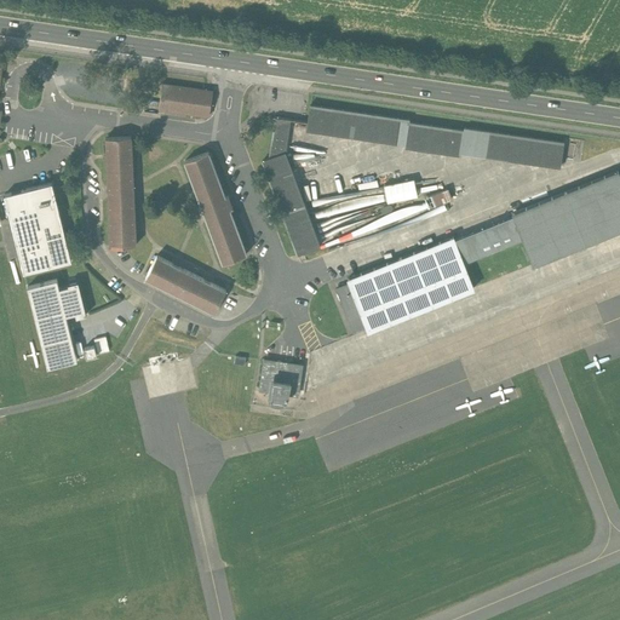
[(206,90),(162,84),(159,109),(202,115),(204,109),(210,109),(212,98),(205,95),(206,90)]
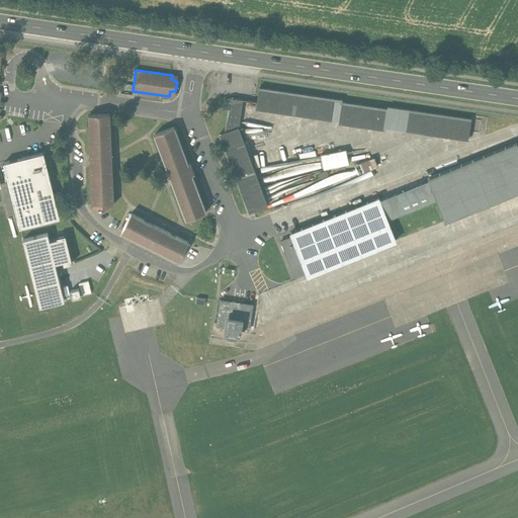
[(384,127),(467,140),(470,119),(387,107),(387,109),(341,102),(341,100),(259,88),(258,88),(256,107),(339,120),(338,122),(384,130),(384,127)]
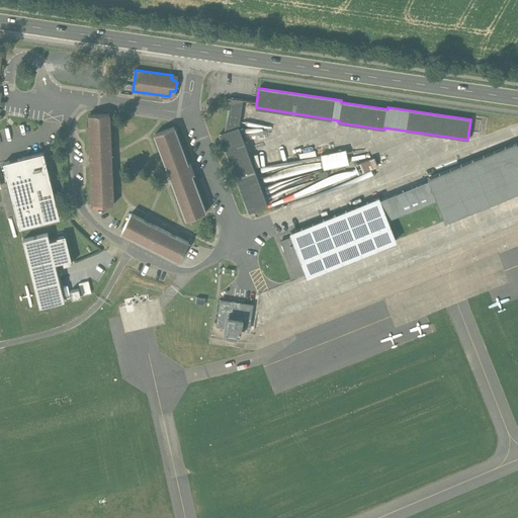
[(242,100),(230,99),(225,133),(219,135),(248,212),(267,205),(238,127),(242,100)]
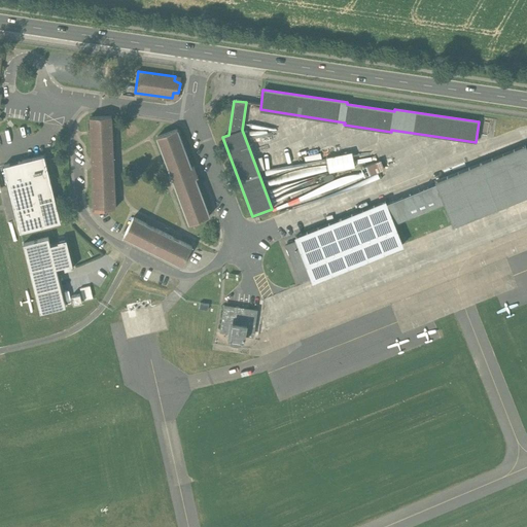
[(114,209),(111,116),(90,117),(93,210),(114,209)]
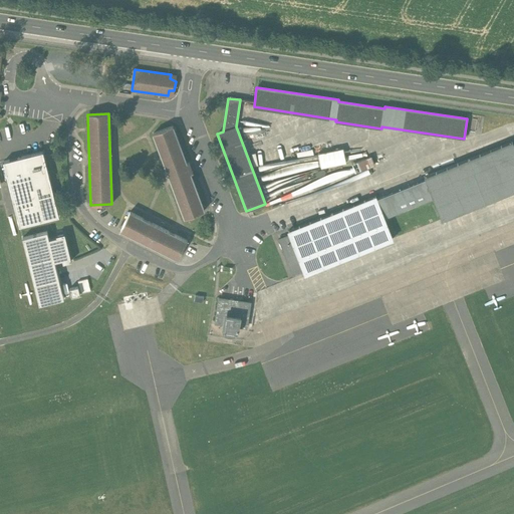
[(187,164),(173,125),(153,134),(185,218),(205,211),(191,174),(193,173),(190,163),(187,164)]
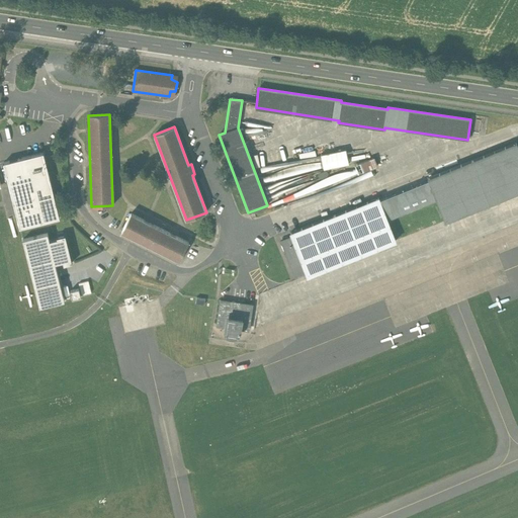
[(429,181),(379,201),(386,220),(437,200),(445,222),(517,192),(517,147),(517,148),(516,144),(428,179),(429,181)]
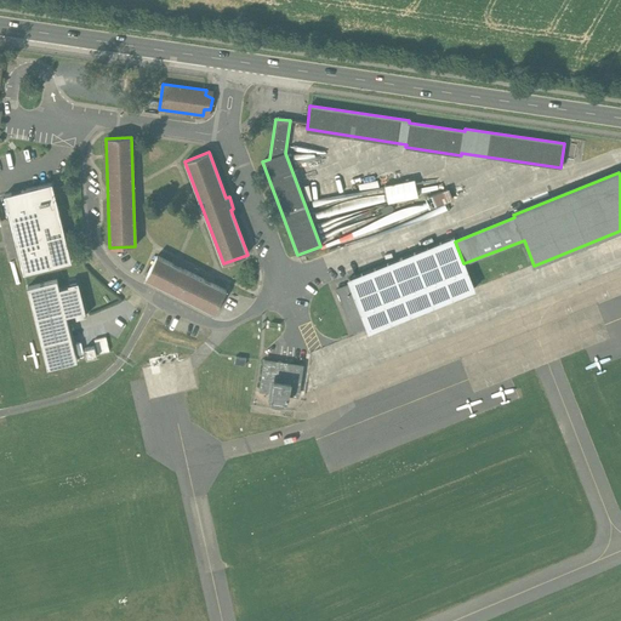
[(72,262),(52,184),(4,195),(23,274),(72,262)]
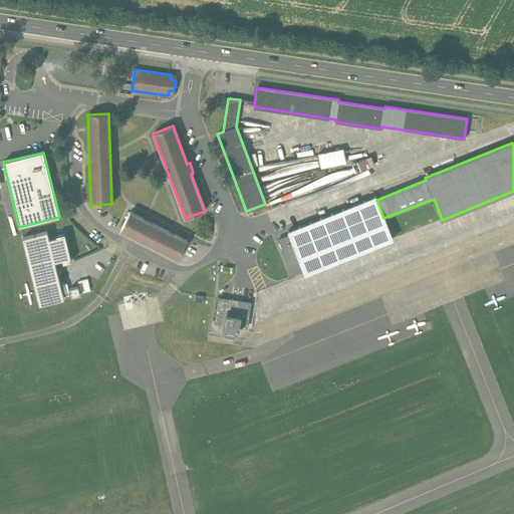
[(352,162),(355,171),(374,165),(371,156),(352,162)]
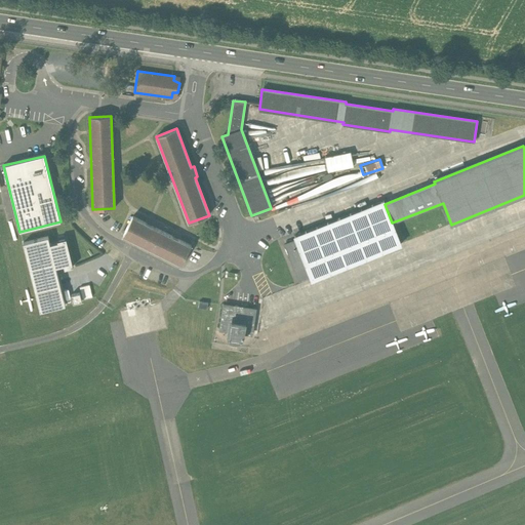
[(401,245),(392,223),(385,204),(384,201),(294,237),(295,241),(310,277),(312,280),(401,245)]
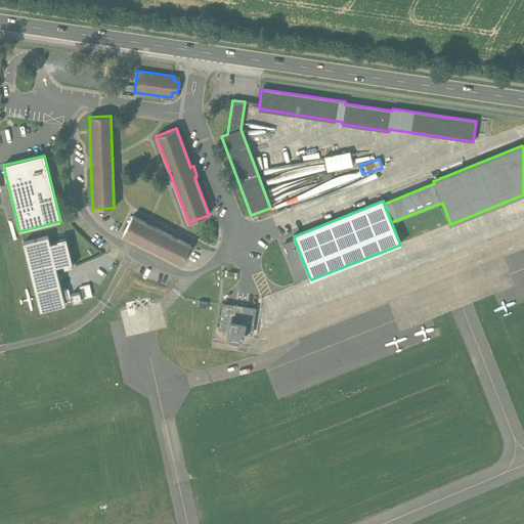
[(191,246),(132,216),(123,235),(181,265),(191,246)]
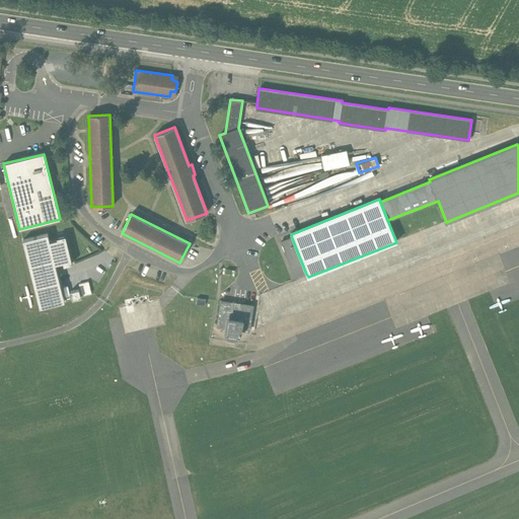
[(22,240),(40,308),(64,302),(55,265),(63,263),(64,267),(72,265),(65,236),(57,238),(57,240),(50,242),(48,234),(22,240)]
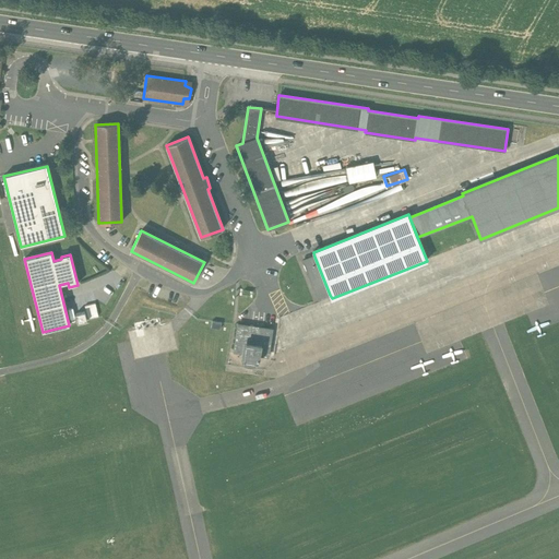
[(318,299),(330,295),(314,257),(302,261),(308,274),(318,299)]
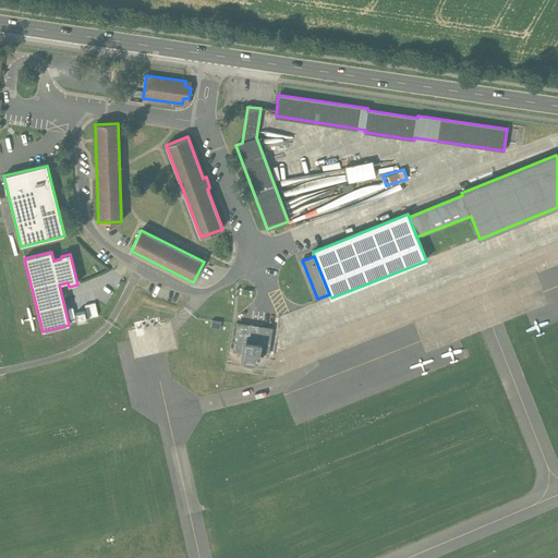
[(77,323),(86,320),(84,312),(75,314),(77,323)]
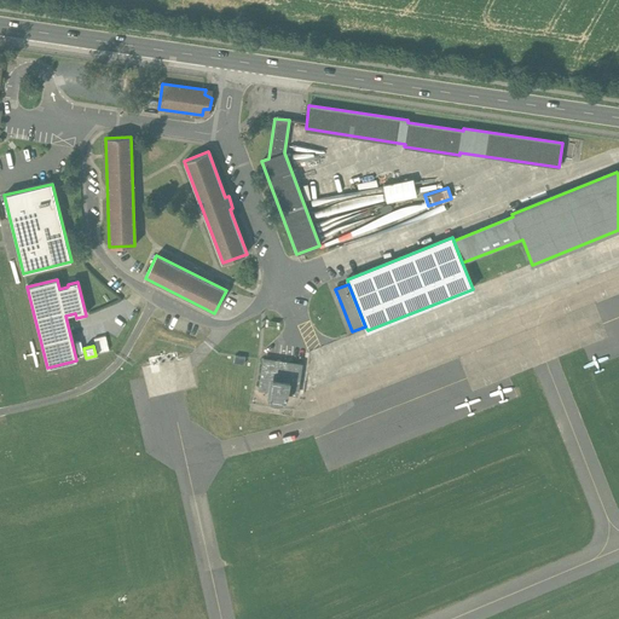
[(301,365),(264,360),(260,389),(272,391),(271,395),(272,399),(281,400),(283,400),(284,397),(285,393),(296,394),(301,365)]
